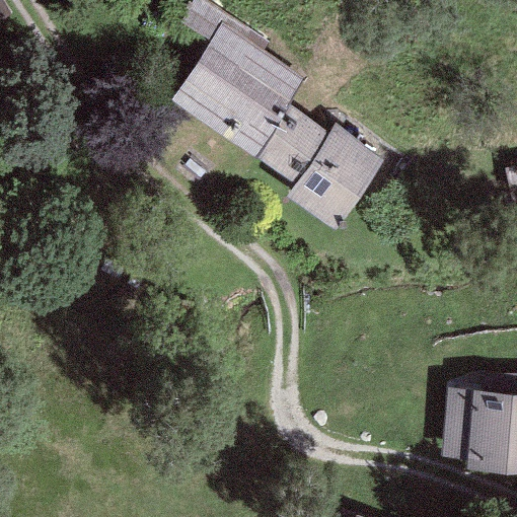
[(0,0),(0,18),(12,11),(4,0),(0,0)]
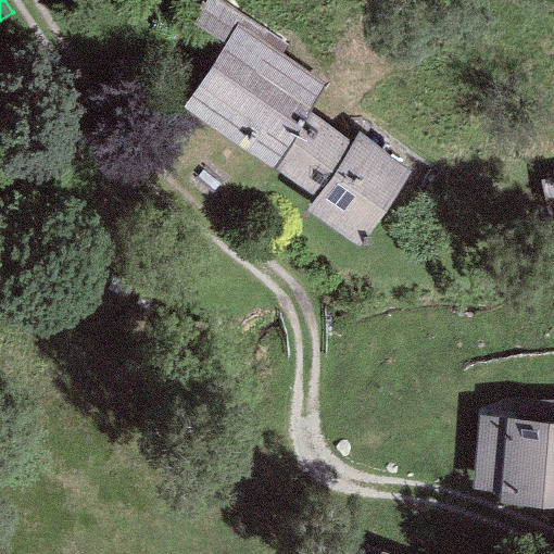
[(227,136),(282,53),(288,45),(222,0),(205,0),(191,21),(226,43),(184,108),(227,136)]
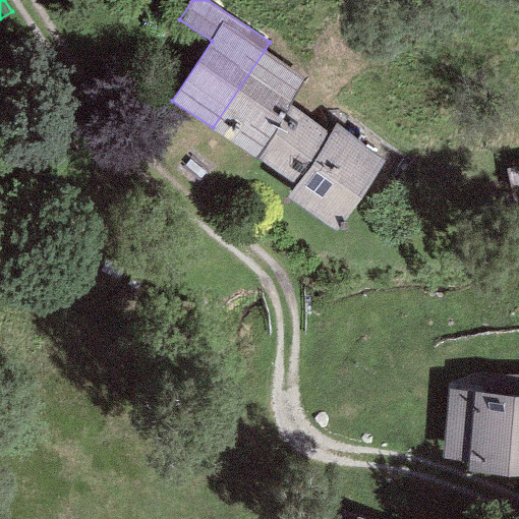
[(309,79),(265,50),(213,127),(257,158),(292,105),(309,79)]
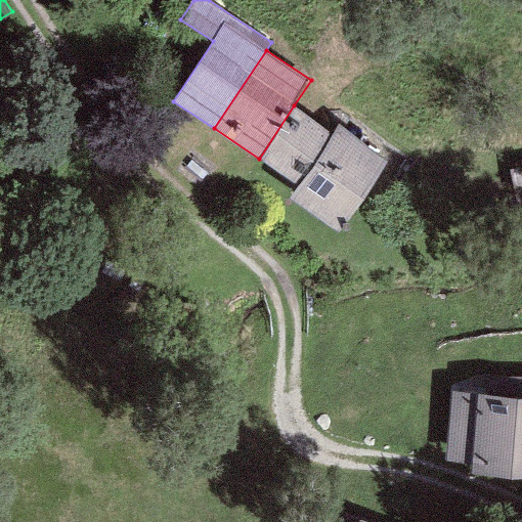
[(390,161),(338,124),(332,133),(294,105),(259,159),(297,186),(289,198),(339,233),(390,161)]
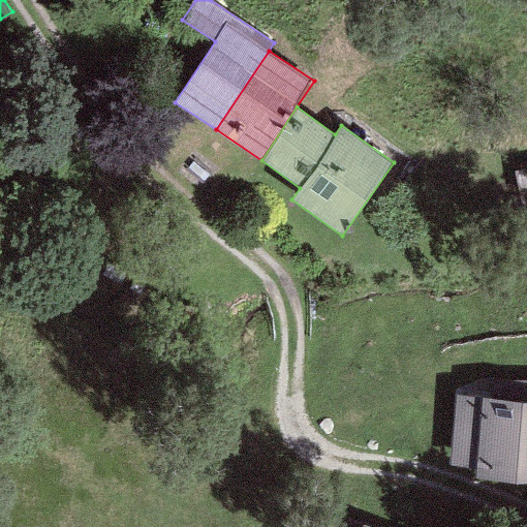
[(526,165),(514,167),(521,210),(526,209),(526,165)]
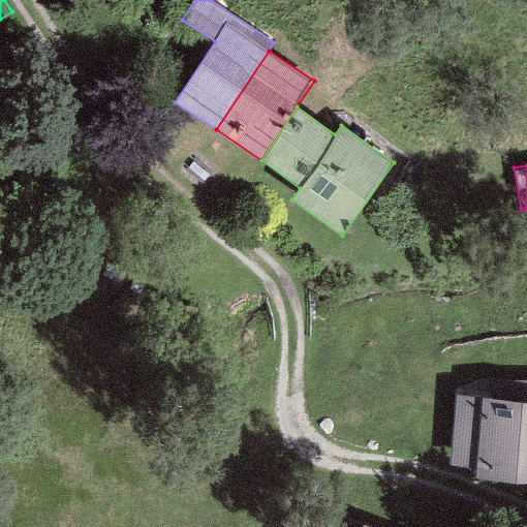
[(476,467),(475,476),(526,479),(526,399),(456,395),(451,465),(476,467)]
